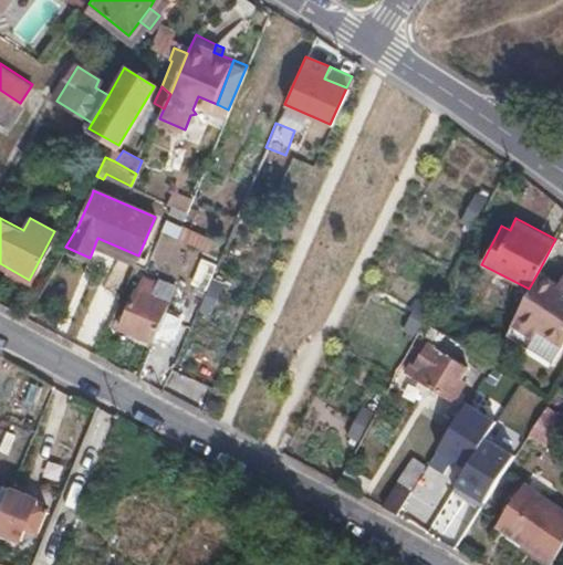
[(217,253),(220,241),(166,221),(162,232),(217,253)]
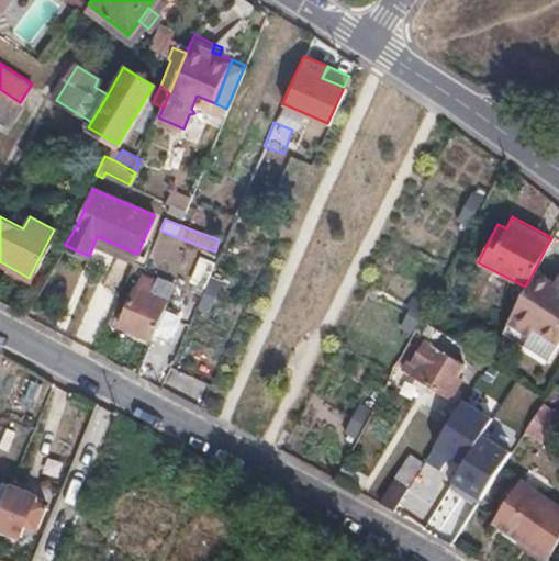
[(97,236),(93,245),(134,261),(137,254),(97,236)]
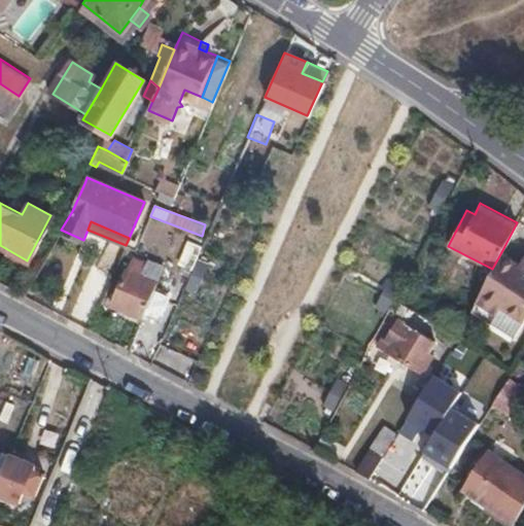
[(190,273),(202,246),(187,241),(177,268),(190,273)]
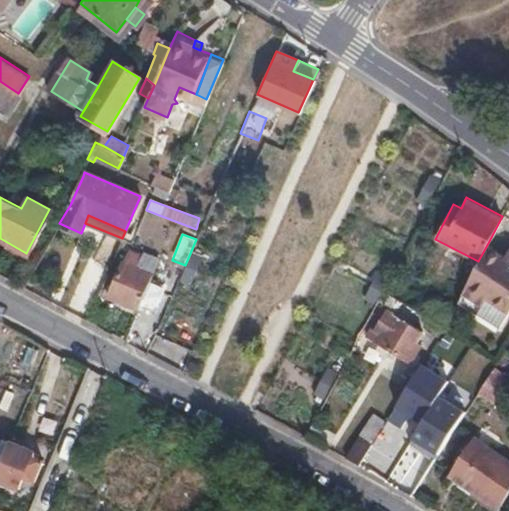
[(121,240),(117,248),(127,253),(108,297),(136,309),(158,259),(141,252),(142,249),(130,244),(121,240)]
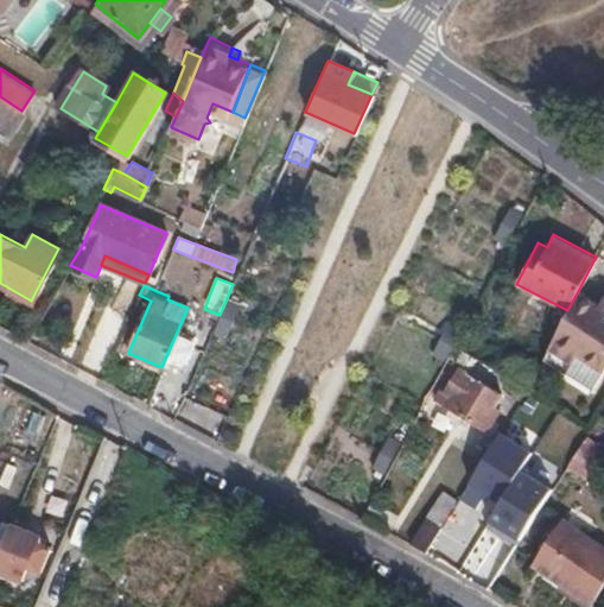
[(603,286),(599,298),(579,289),(567,310),(551,341),(574,353),(579,345),(603,356),(603,286)]
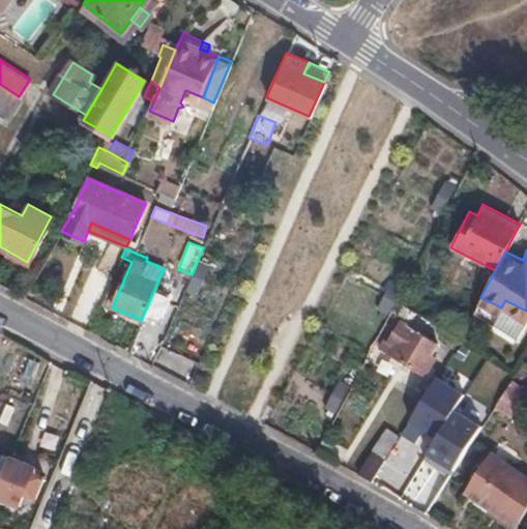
[(156,293),(149,319),(162,323),(170,297),(156,293)]
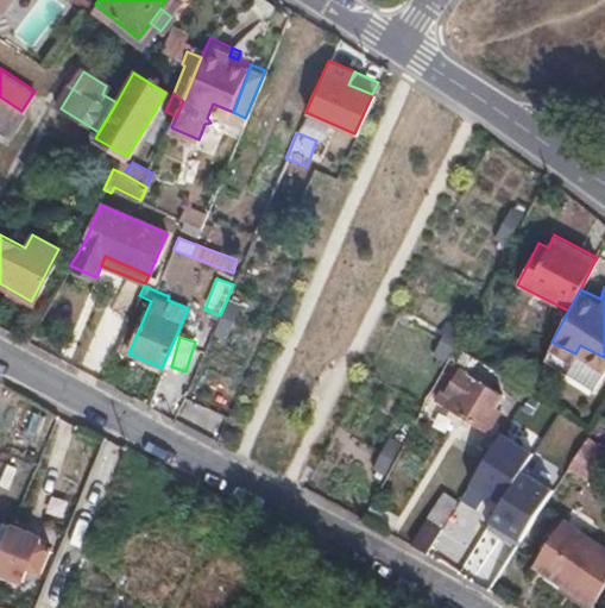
[(470,353),(454,344),(446,357),(461,367),(470,353)]
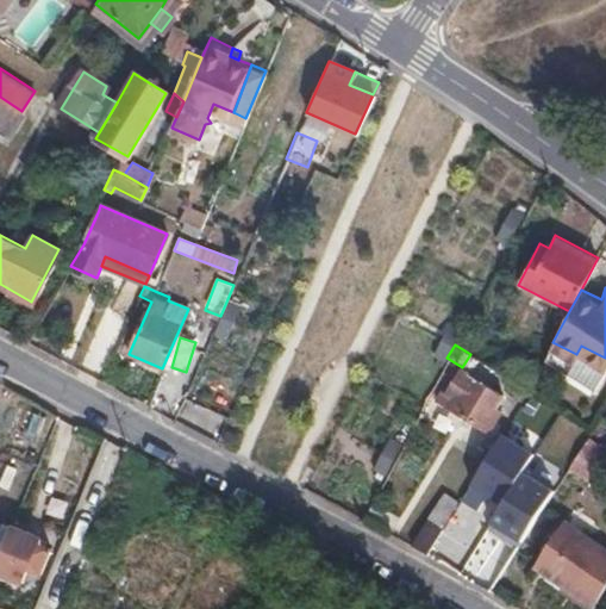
[(605,358),(581,346),(576,354),(573,361),(605,378),(605,377),(605,358)]
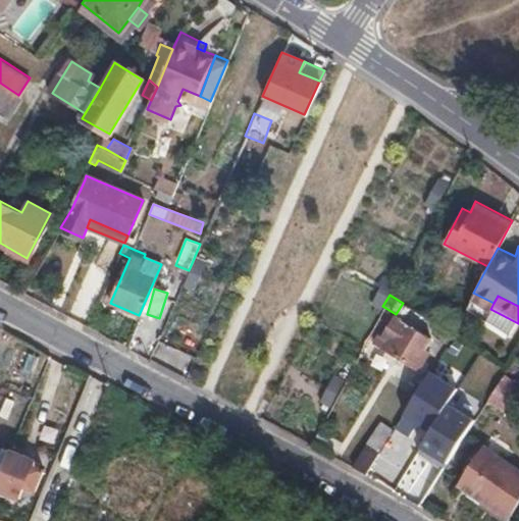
[(386,314),(371,340),(418,366),(427,352),(421,348),(426,339),(386,314)]
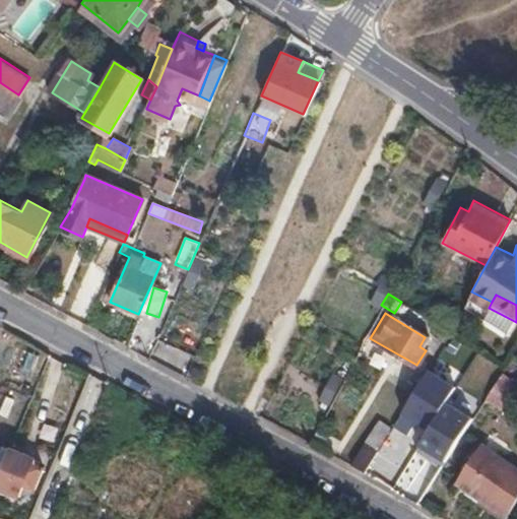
[(447,328),(434,321),(428,331),(441,339),(447,328)]
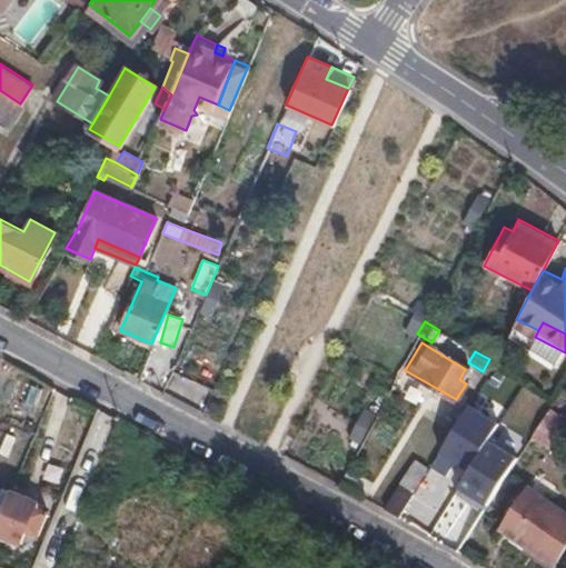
[(450,462),(464,470),(485,439),(495,424),(467,406),(429,465),(444,474),(450,462)]
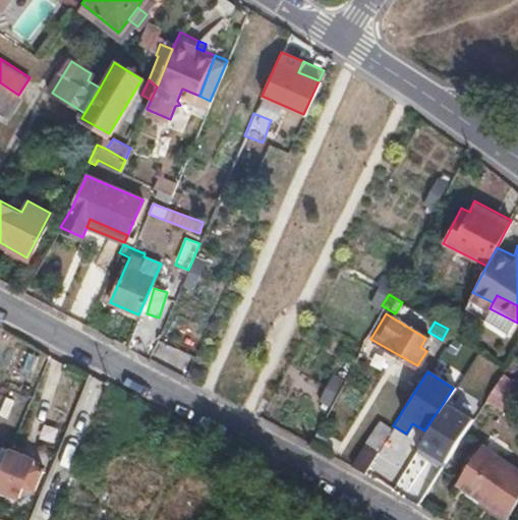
[(330,410),(346,380),(334,373),(318,403),(330,410)]
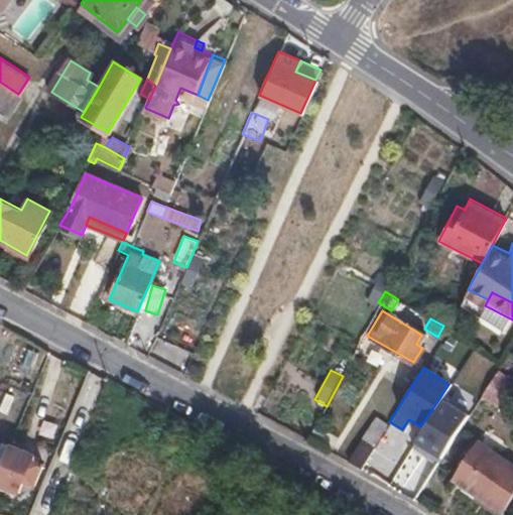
[(495,372),(481,393),(497,404),(511,382),(495,372)]
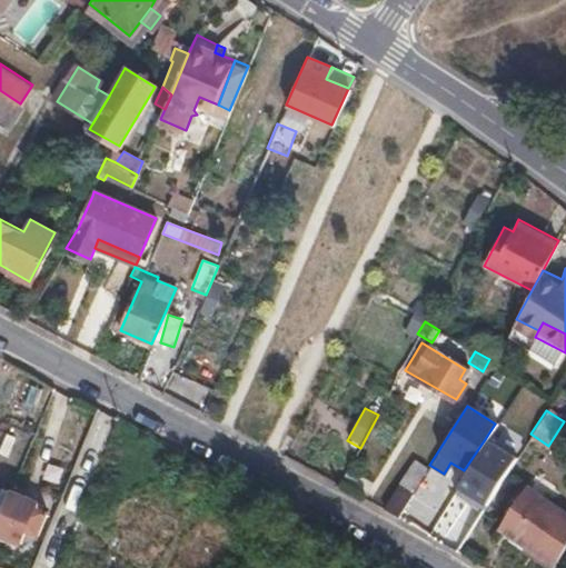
[(464,470),(453,488),(483,507),(514,458),(485,439),(464,470)]
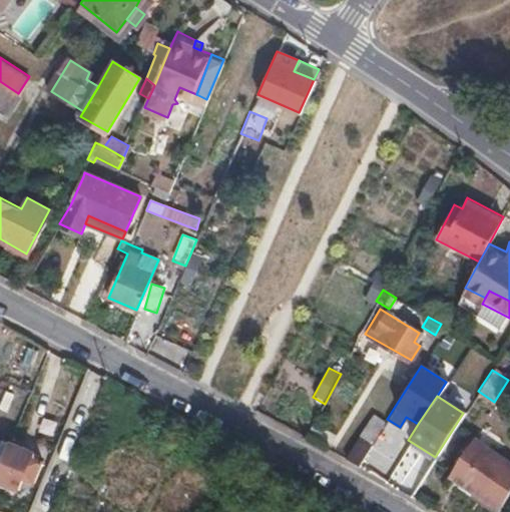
[(359,436),(344,458),(358,465),(372,444),(371,444),(359,436)]
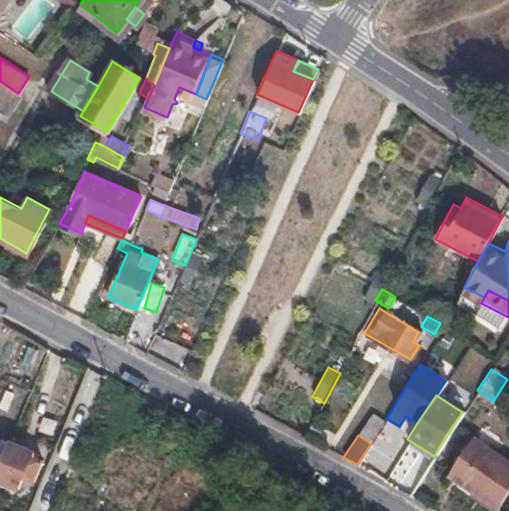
[(471,436),(467,443),(491,460),(496,453),(471,436)]
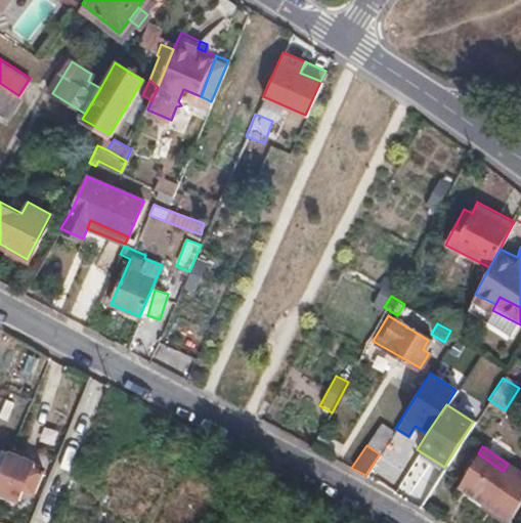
[(9,451),(0,471),(0,494),(15,500),(22,487),(32,492),(41,472),(31,468),(33,461),(9,451)]
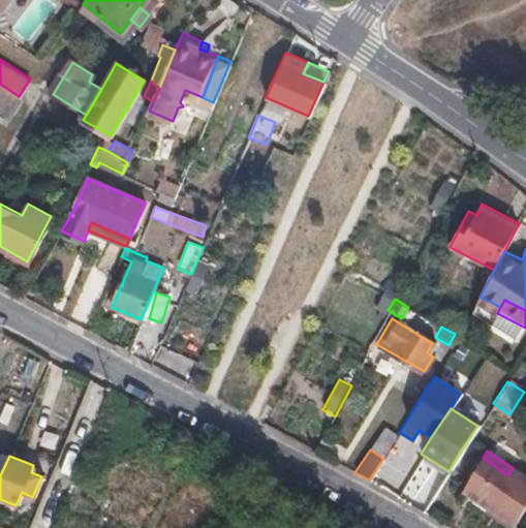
[(507,475),(483,458),(462,487),(514,522),(525,503),(525,477),(513,468),(507,475)]
